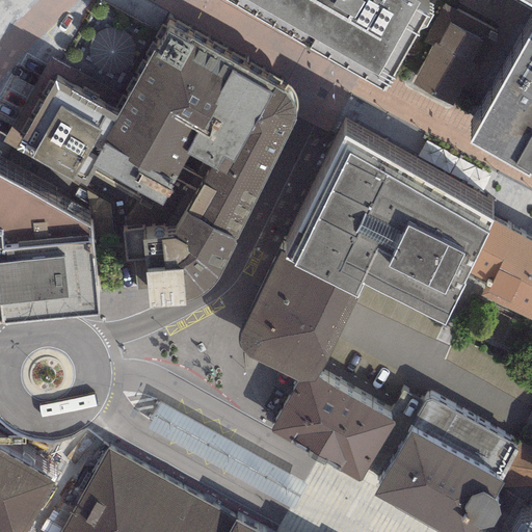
[(414,10),(418,3),(413,0),(223,0),(384,90),(426,18),(414,10)]
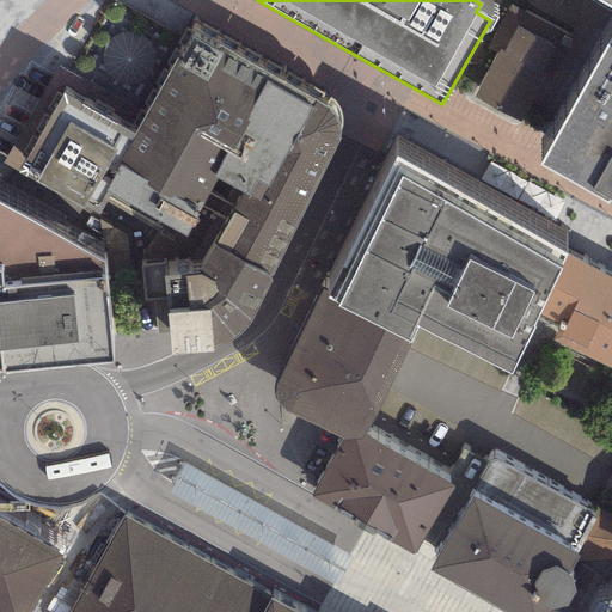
[(568,37),(509,5),(487,48),(496,53),(472,97),(521,123),(568,37)]
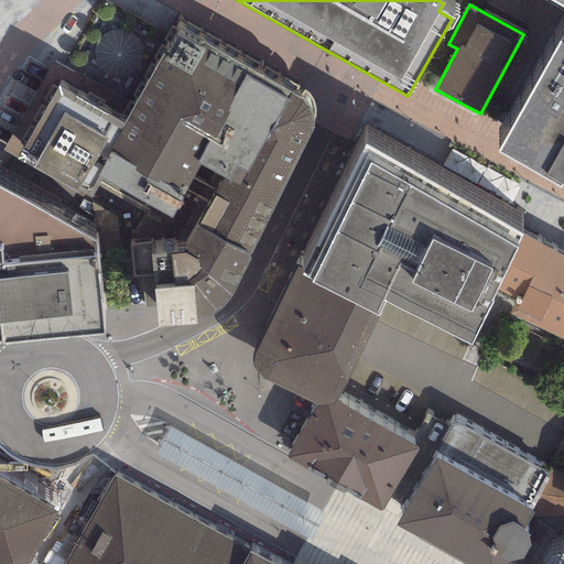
[(305,91),(179,15),(163,44),(165,45),(138,96),(99,165),(105,169),(102,173),(195,220),(185,243),(154,246),(159,320),(197,316),(197,313),(205,312),(219,305),(230,293),(252,250),(250,249),(314,120),(313,107),(305,91)]
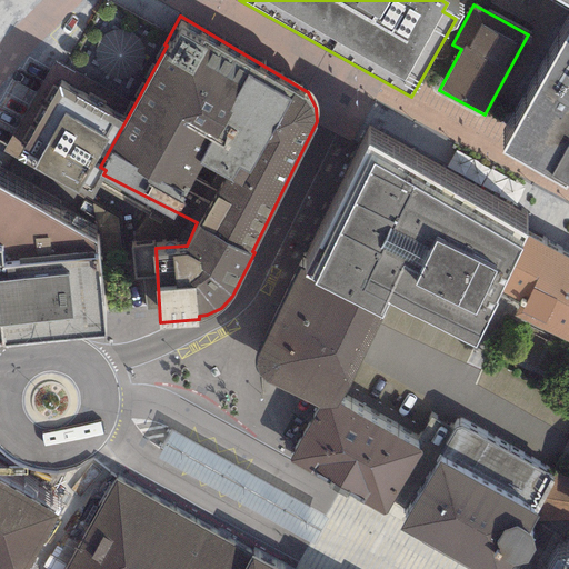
[(568,35),(502,155),(565,189),(567,186),(568,187),(568,35)]
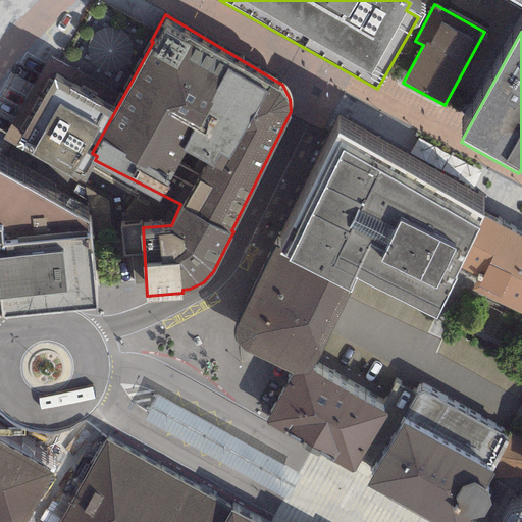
[(92,153),(127,89),(52,46),(4,132),(79,173),(80,171),(87,174),(95,160),(97,156),(92,153)]
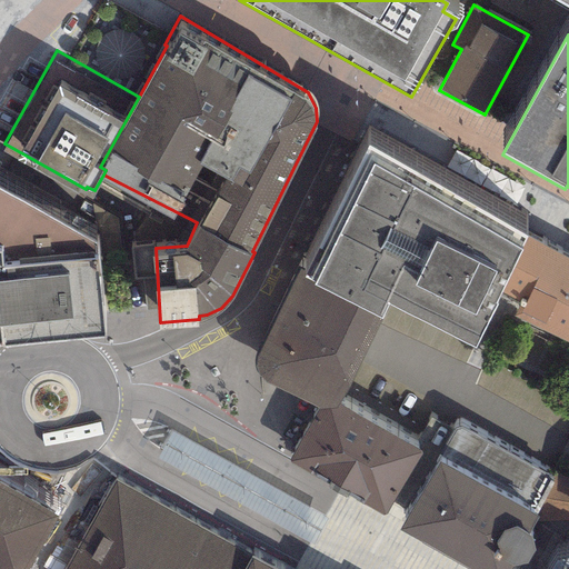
[(527,238),(367,146),(306,272),(302,278),(315,283),(313,286),(381,320),(388,305),(475,348),(497,305),(495,303),(500,293),(527,238)]
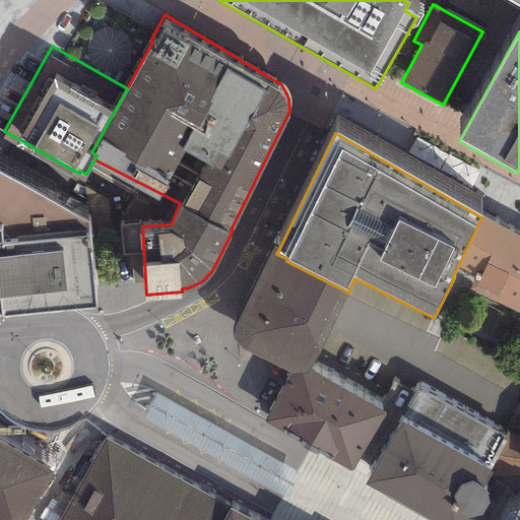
[(0,300),(0,301),(94,291),(89,205),(0,157),(0,300)]
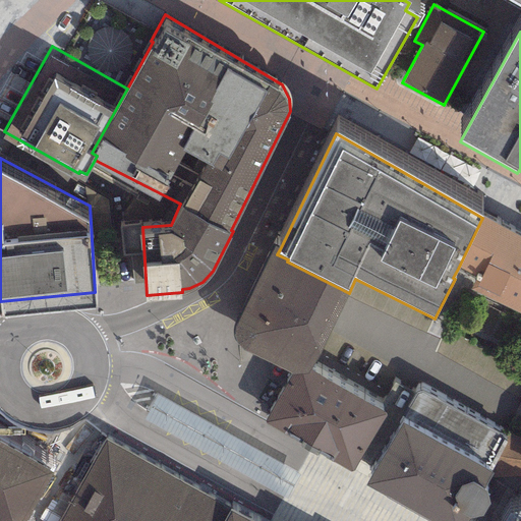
[(477,280),(470,289),(520,314),(520,238),(482,218),(458,269),(477,280)]
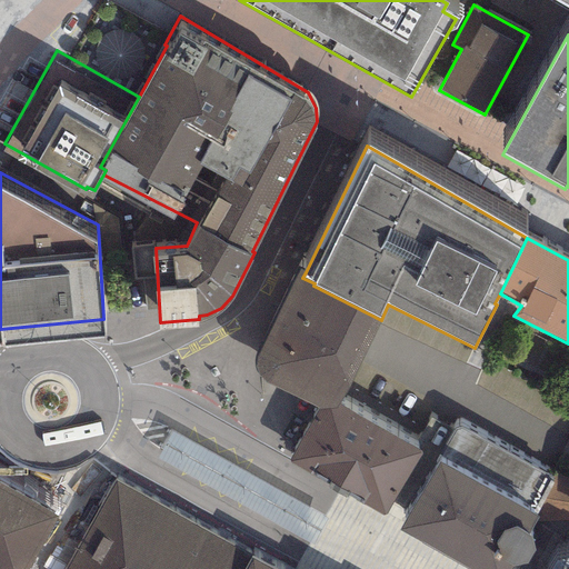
[(338,405),(381,320),(313,286),(315,283),(302,278),(306,272),(299,269),(256,353),(255,366),(256,373),(263,381),(317,409),(337,410),(338,405)]
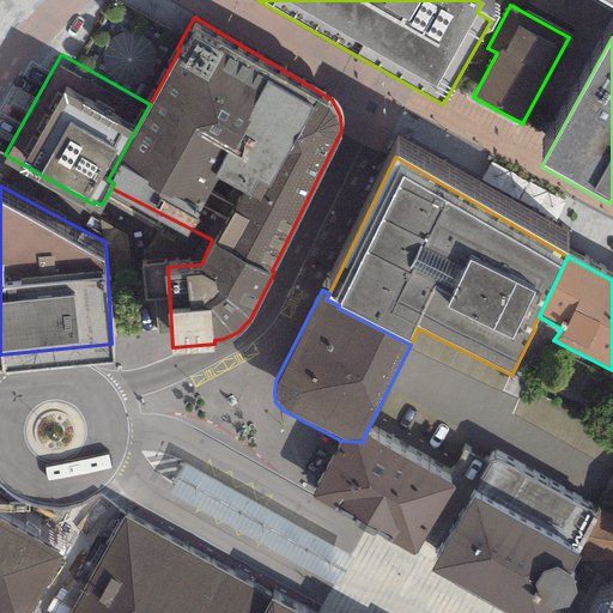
[(414,556),(454,487),(364,436),(363,442),(341,441),(311,497),(414,556)]
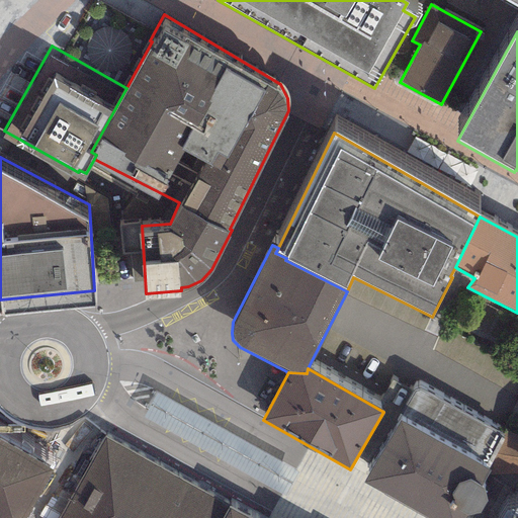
[(143,413),(286,492),(299,467),(156,389),(143,413)]
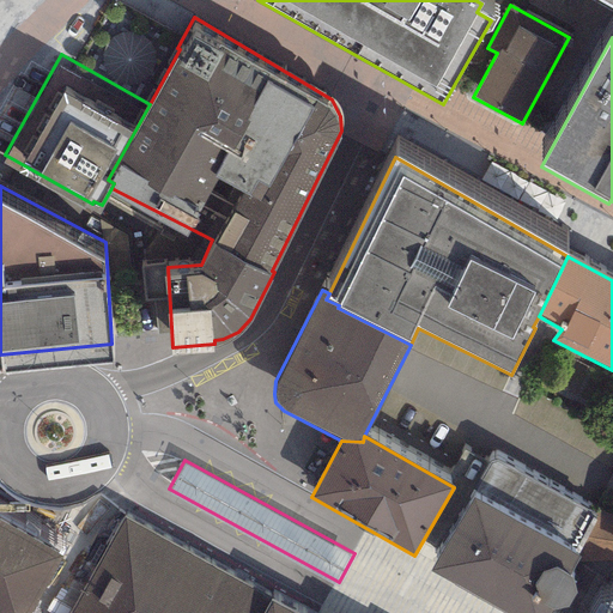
[(576,563),(580,558),(577,557),(598,519),(594,517),(495,461),(490,463),(472,497),(430,571),(504,612),(551,612),(568,610),(576,594),(568,576),(576,563)]
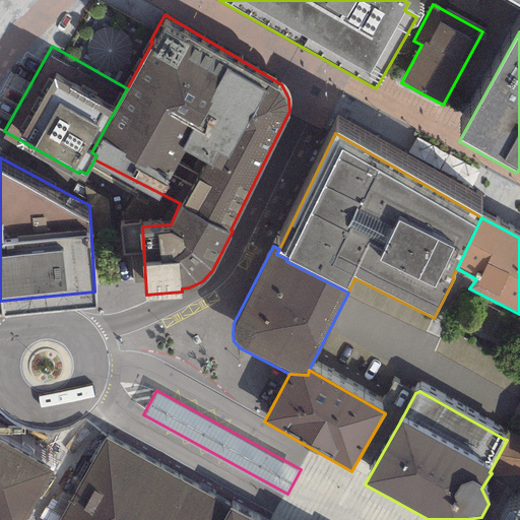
[(519,438),(508,434),(504,439),(507,440),(490,472),(492,473),(489,477),(519,476),(519,438)]
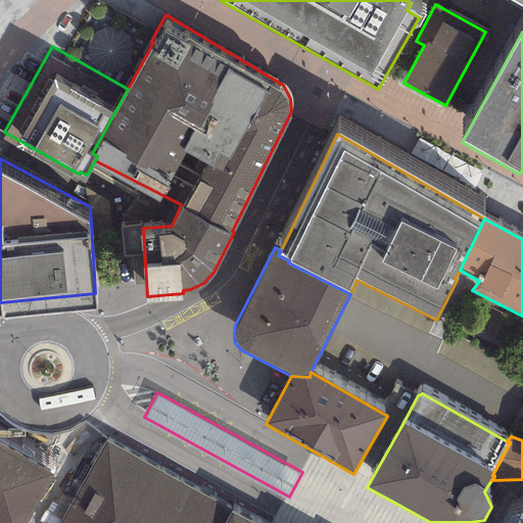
[(231,508),(105,440),(83,476),(58,522),(248,522),(231,513),(231,508)]
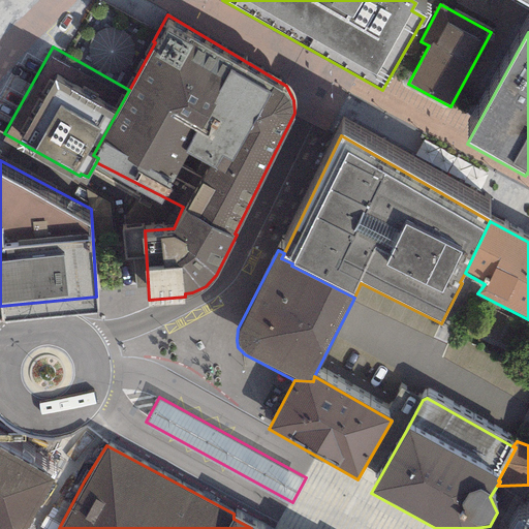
[(28,528),(53,483),(0,453),(0,528),(28,528)]
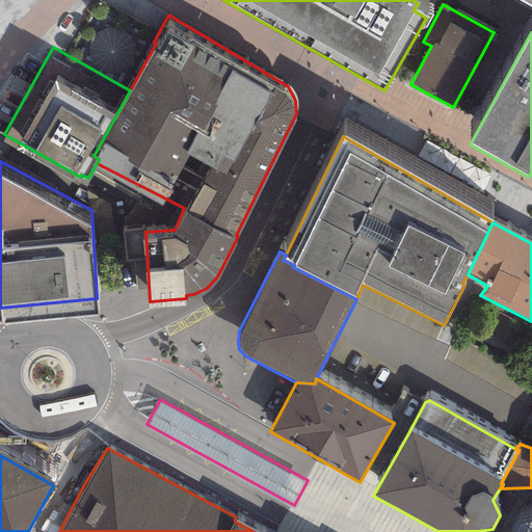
[(515,531),(531,531),(531,505),(525,515),(515,531)]
